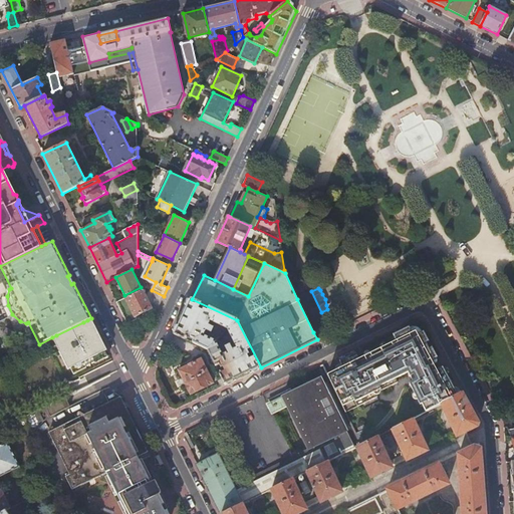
[(142,289),(116,302),(127,324),(137,319),(136,316),(151,308),(157,311),(164,296),(152,290),(145,294),(142,289)]
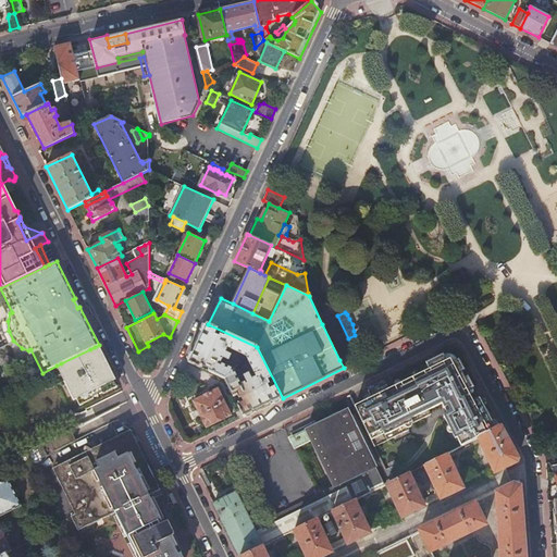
[(322,324),(339,360),(356,351),(348,338),(337,316),(322,324)]
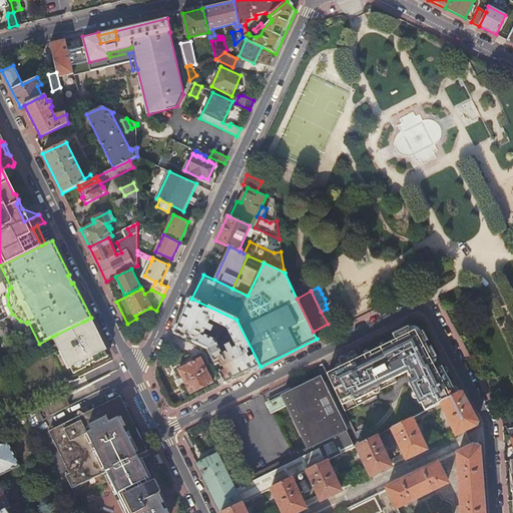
[(227,329),(236,320),(191,299),(189,298),(172,333),(186,339),(186,337),(185,336),(187,333),(190,335),(189,337),(191,337),(189,341),(207,349),(216,341),(206,337),(208,335),(204,333),(205,330),(209,332),(212,327),(207,324),(209,321),(227,329)]
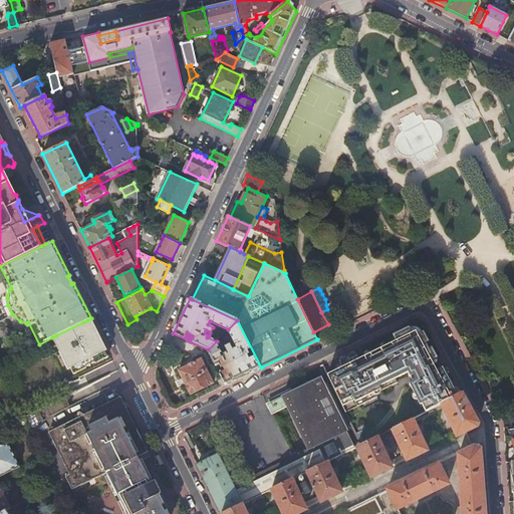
[(97,330),(91,318),(87,320),(93,332),(97,330)]
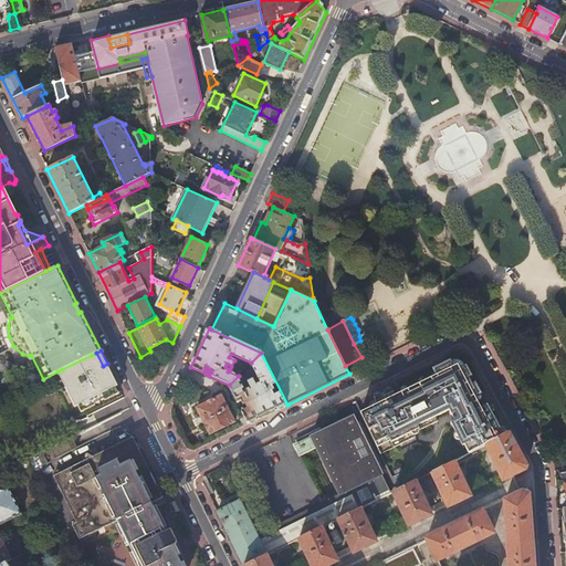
[(96,353),(92,355),(62,369),(69,383),(64,385),(72,401),(75,399),(77,405),(81,411),(95,405),(94,402),(104,398),(105,400),(118,392),(115,386),(114,387),(112,381),(115,380),(107,364),(103,366),(96,353)]
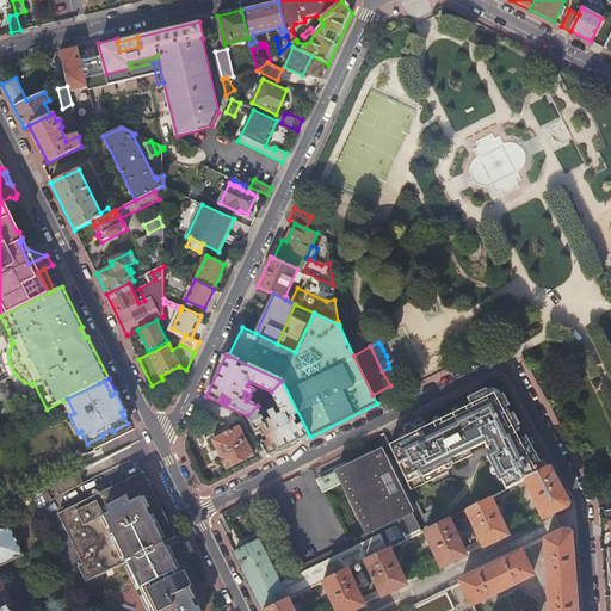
[(267,457),(310,437),(282,381),(271,392),(282,413),(277,415),(275,409),(269,413),(271,418),(267,420),(265,415),(264,417),(258,406),(247,415),(258,438),(261,436),(263,437),(265,436),(267,440),(264,442),(263,440),(260,443),(264,450),(267,457)]
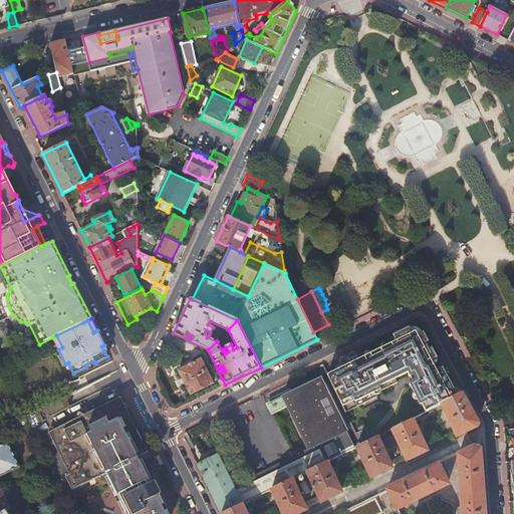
[(327,374),(347,418),(362,410),(379,401),(376,397),(382,394),(384,398),(401,389),(399,384),(411,377),(414,383),(411,384),(422,406),(424,405),(428,412),(441,404),(456,395),(457,395),(443,367),(437,370),(432,361),(438,358),(432,347),(429,349),(426,343),(429,342),(424,332),(418,335),(416,332),(413,333),(409,328),(393,335),(396,341),(363,357),(364,359),(359,362),(355,353),(338,361),(341,367),(327,374)]
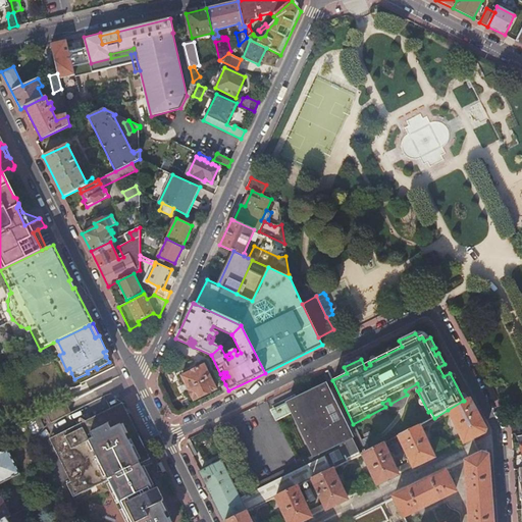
[(63,353),(57,341),(53,343),(59,355),(63,353)]
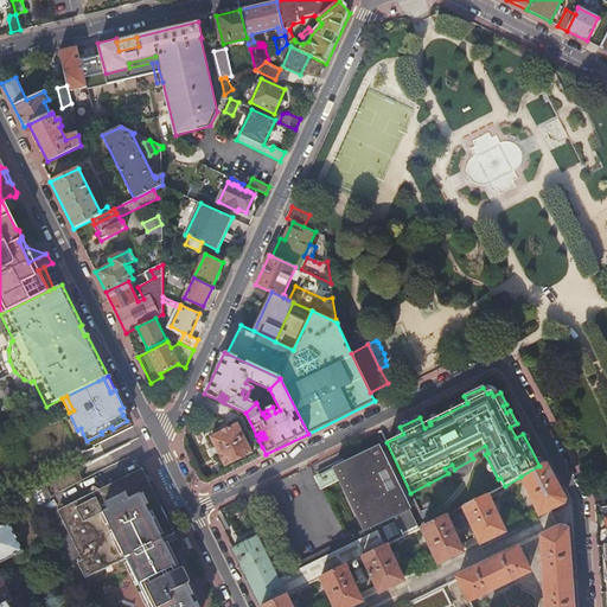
[(251,452),(237,423),(210,438),(225,466),(251,452)]
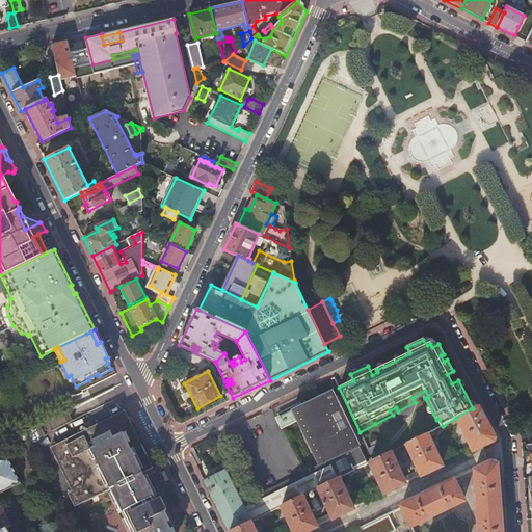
[(319,464),(358,446),(361,445),(337,396),(335,398),(331,391),(275,418),(281,428),(297,420),(319,464)]
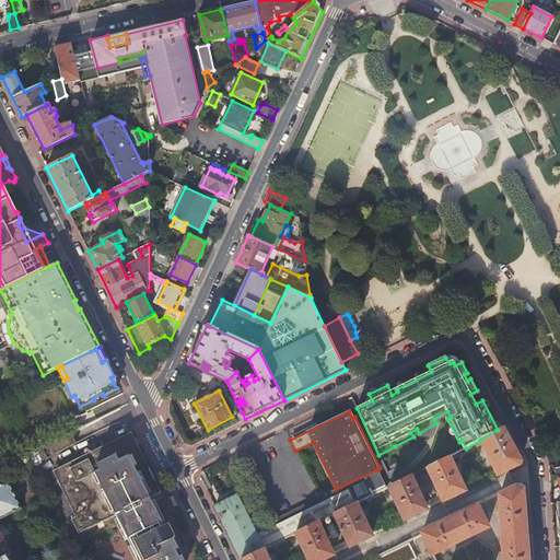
[(480,440),(498,476),(508,470),(520,465),(521,463),(502,428),(498,430),(497,430),(480,440)]
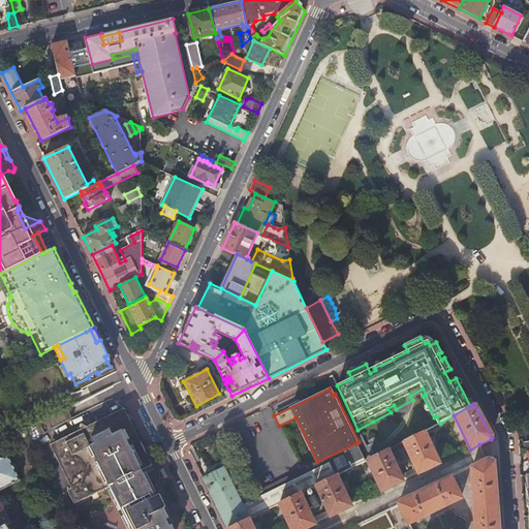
[(71,418),(66,408),(47,418),(52,428),(71,418)]
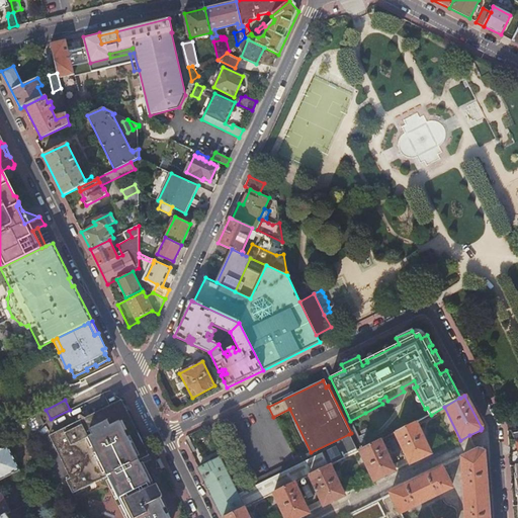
[(65,480),(67,484),(68,484),(73,493),(107,476),(127,517),(167,517),(158,500),(161,497),(161,494),(157,484),(156,484),(152,486),(140,460),(145,457),(149,455),(121,400),(49,435),(69,478),(65,480)]
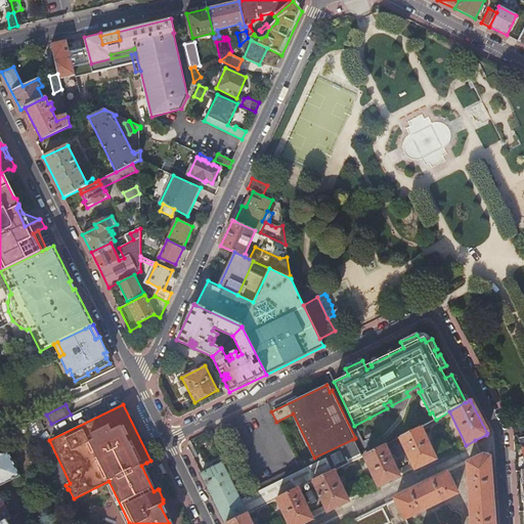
[(38,418),(34,420),(40,431),(44,429),(38,418)]
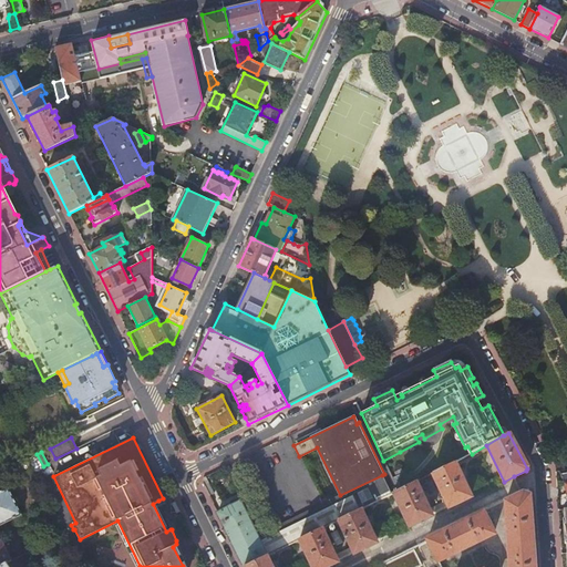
[(10,468),(13,475),(29,467),(26,461),(10,468)]
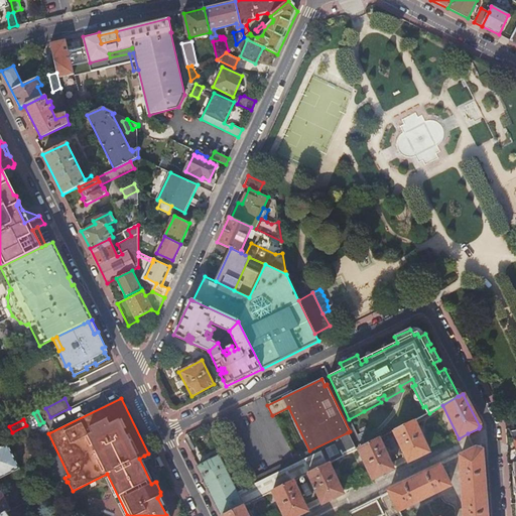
[(515,420),(505,421),(505,428),(515,427),(515,420)]
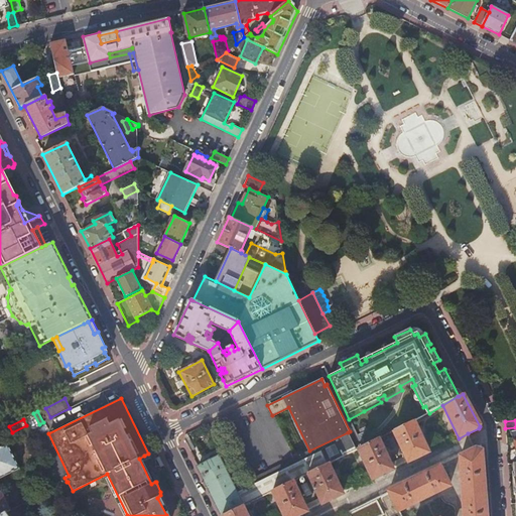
[(428,453),(413,421),(410,422),(394,430),(404,454),(402,455),(403,458),(392,464),(395,469),(428,453)]
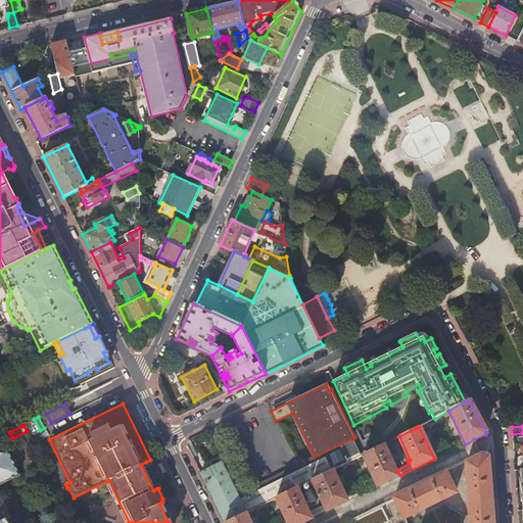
[(210,434),(208,430),(195,437),(197,441),(193,443),(192,447),(192,448),(189,450),(192,456),(195,454),(199,455),(217,445),(218,442),(215,435),(210,434)]
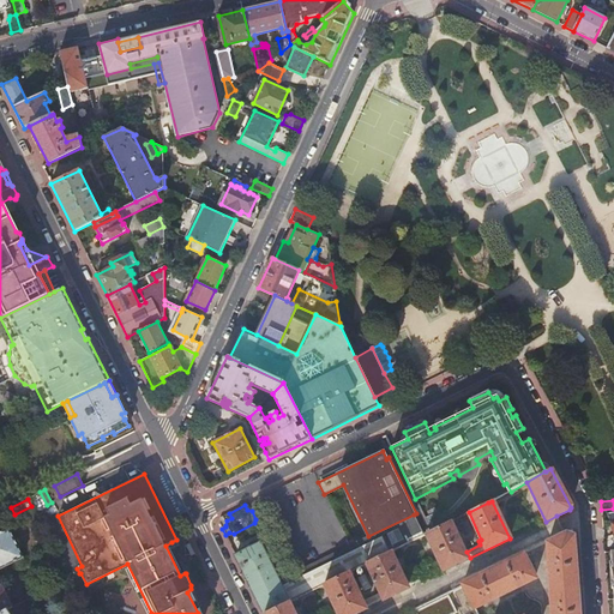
[(428,516),(425,518),(431,531),(443,525),(434,509),(426,512),(428,516)]
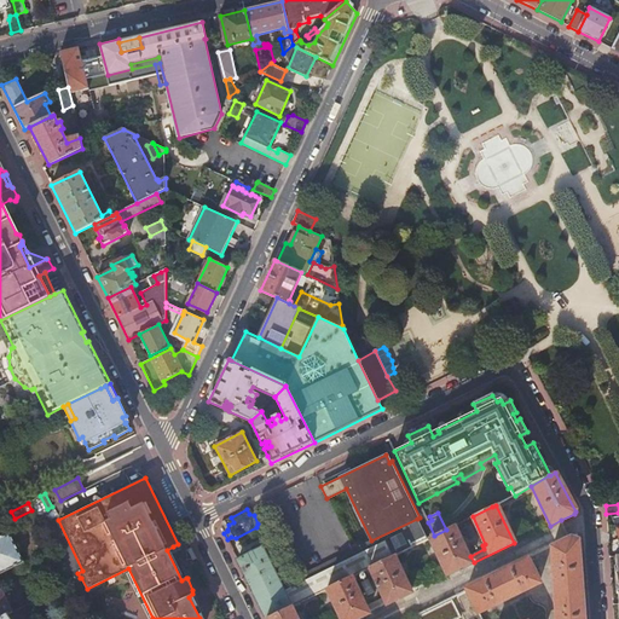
[(417,519),(371,541),(375,548),(282,594),(278,586),(260,550),(238,561),(266,618),(290,607),(327,589),(350,578),(369,568),(393,556),(428,539),(417,519)]
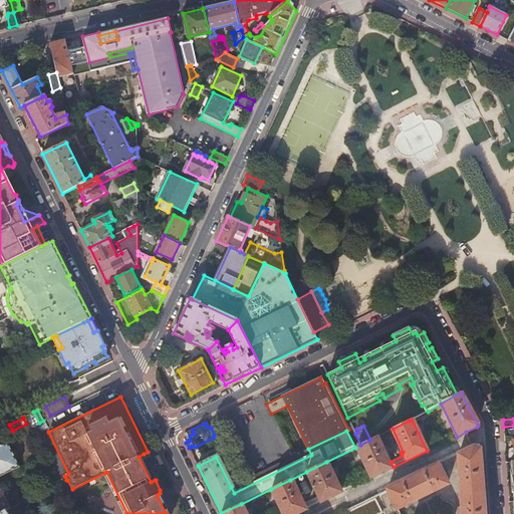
[(370,440),(360,445),(356,447),(370,478),(391,469),(376,437),(370,440)]
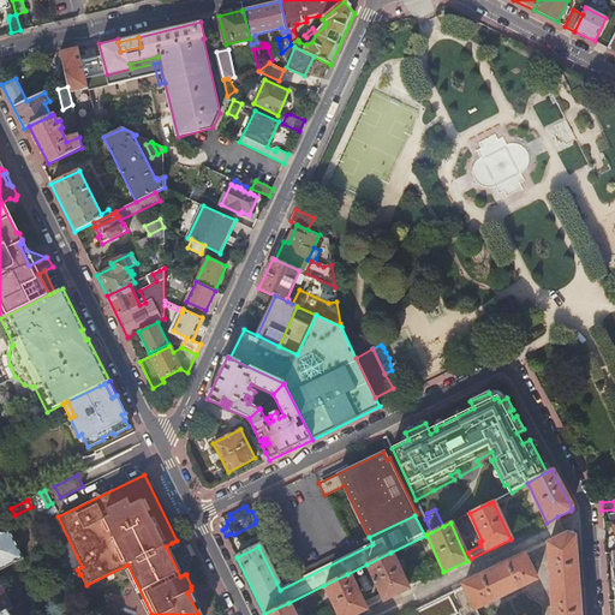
[(7,530),(3,532),(0,532),(0,568),(22,559),(7,530)]
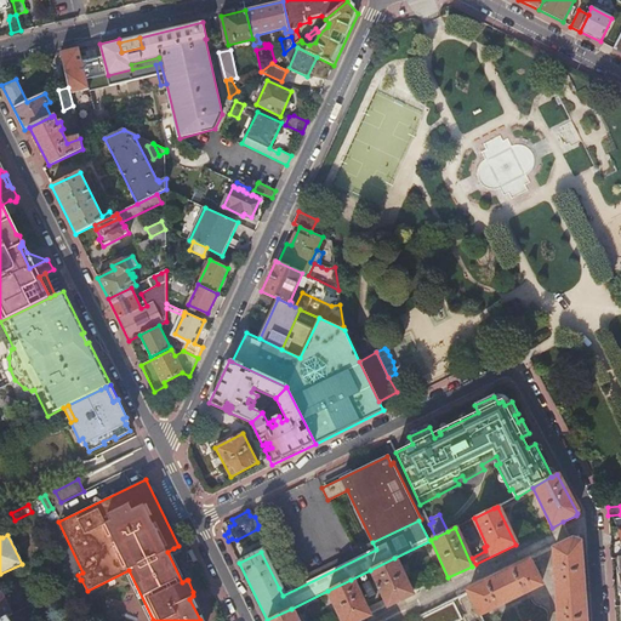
[(584,620),(580,543),(573,541),(553,551),(559,620),(584,620)]
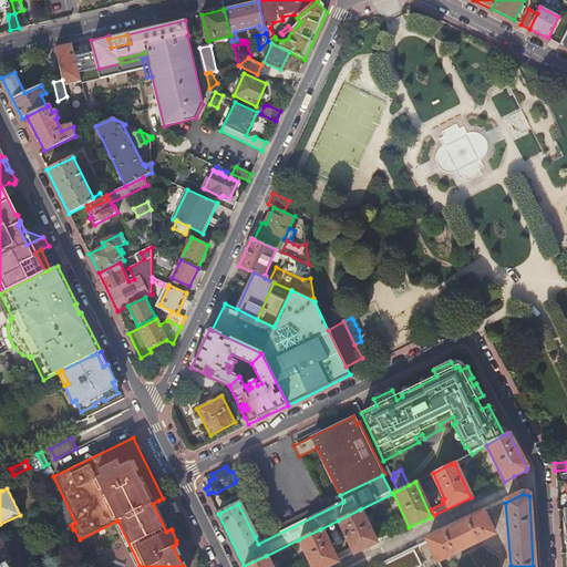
[(343,502),(340,495),(255,537),(258,544),(343,502)]
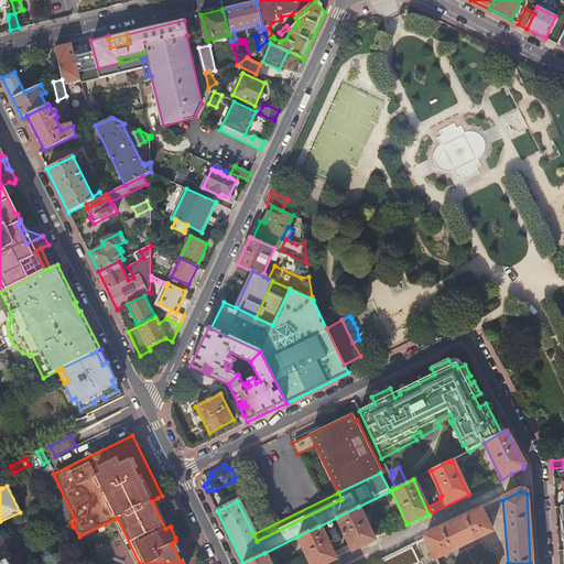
[(375,541),(358,507),(336,518),(348,541),(345,543),(347,546),(335,552),(337,557),(351,551),(353,551),(375,541)]
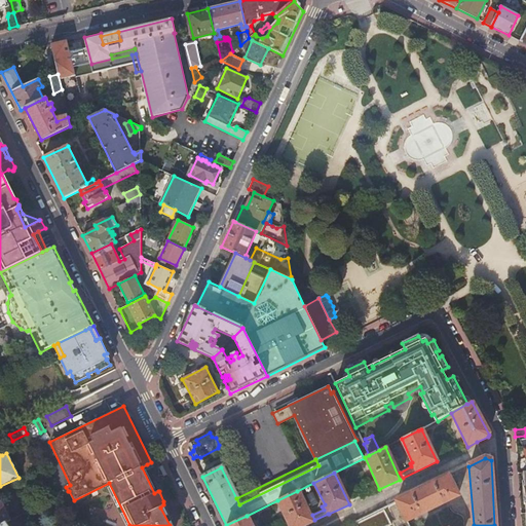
[(397,501),(407,521),(458,496),(448,476),(397,501)]
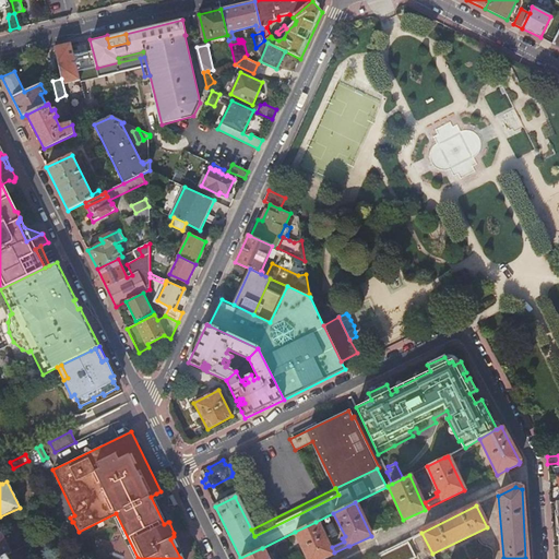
[(316,522),(295,532),(307,558),(322,558),(332,555),(316,522)]
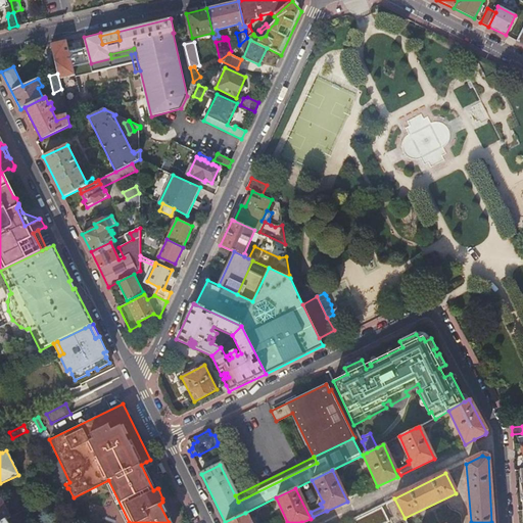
[(0,521),(6,519),(10,517),(1,497),(0,497),(0,521)]
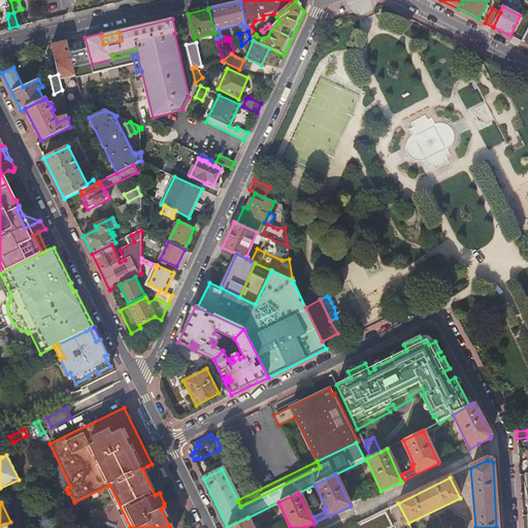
[(398,503),(389,507),(395,522),(393,523),(395,527),(403,527),(406,527),(409,527),(410,527),(408,523),(398,503)]
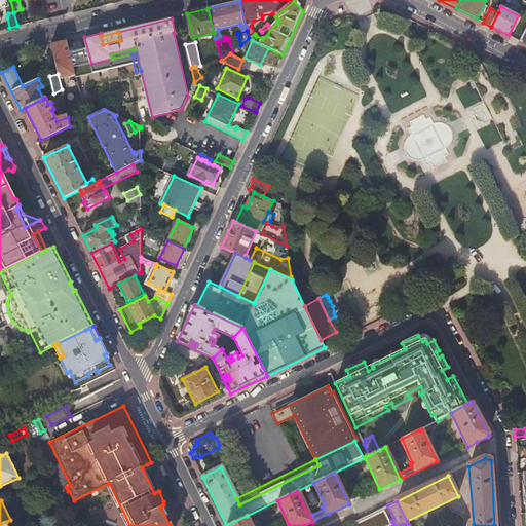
[(387,525),(391,524),(383,510),(355,524),(357,525),(387,525)]
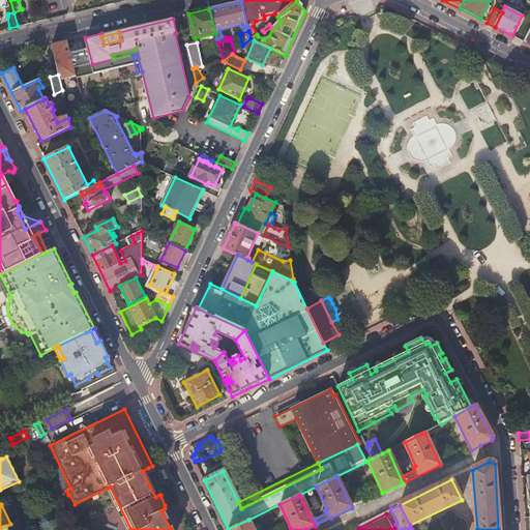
[(253,529),(248,520),(228,529),(253,529)]
